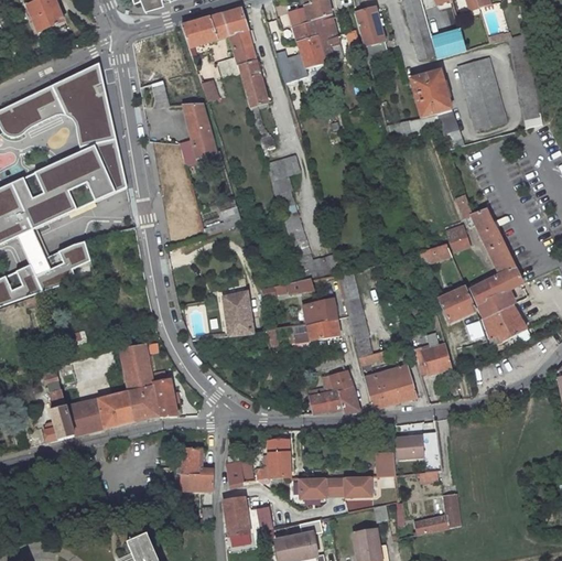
[(34,0),(24,3),(35,30),(62,19),(53,0),(34,0)]
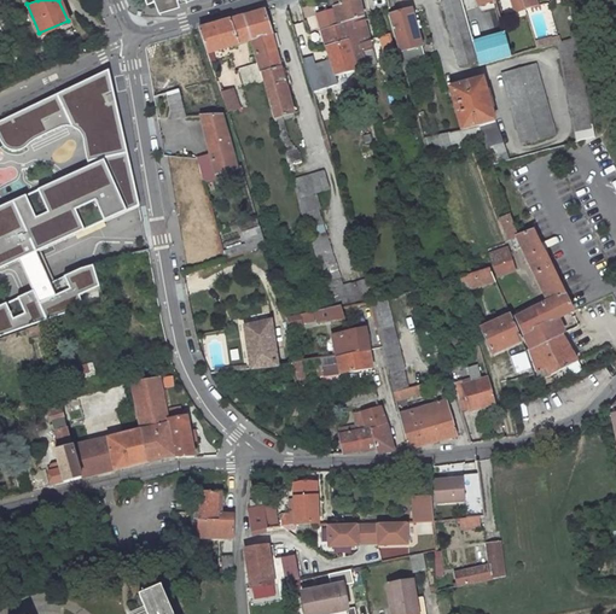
[(343,21),(364,15),(360,0),(353,0),(341,4),(335,5),(336,11),(340,22),(343,21)]
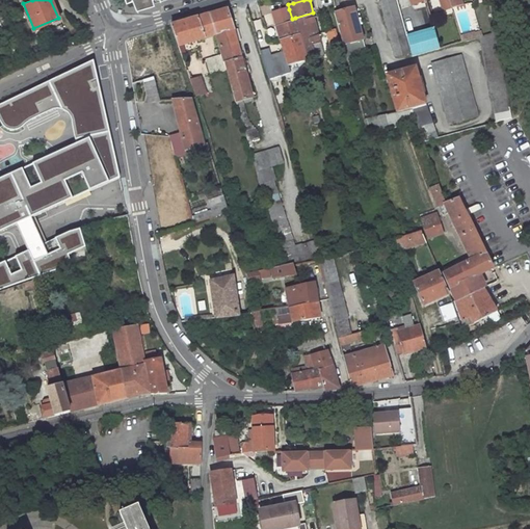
[(393,0),(381,3),(396,55),(409,51),(396,0),(393,0)]
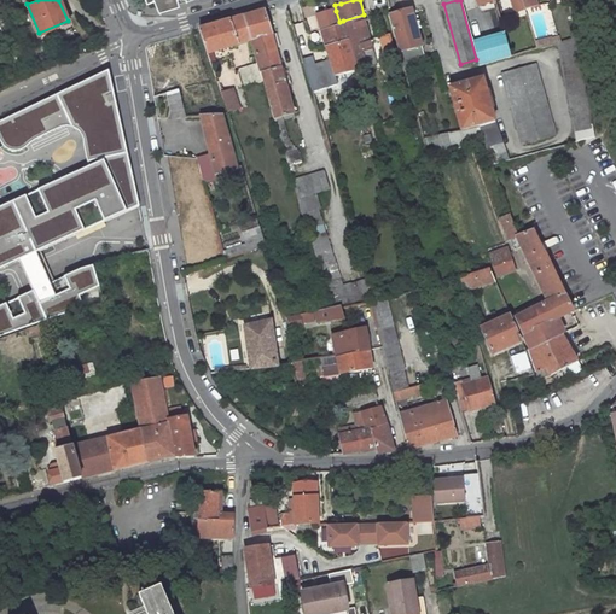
[(486,16),(499,11),(497,0),(486,0),(482,1),(486,16)]
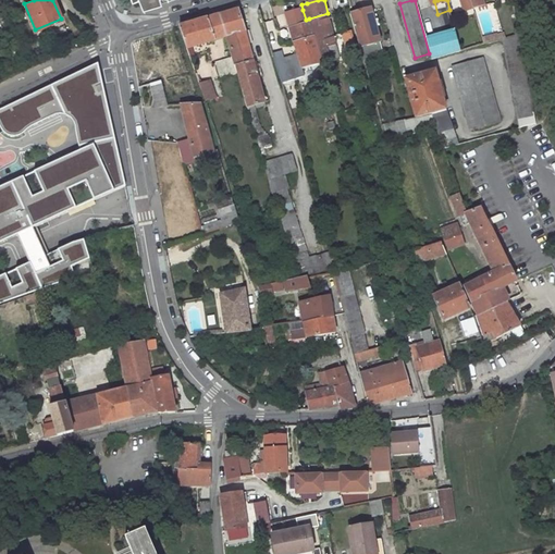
[(460,0),(464,10),(472,7),(470,0),(460,0)]
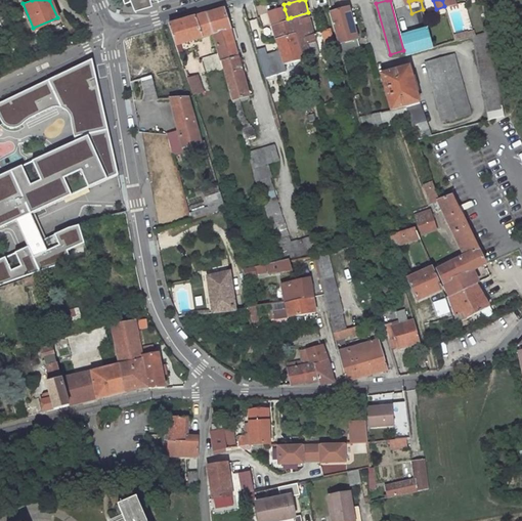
[(14,5),(8,7),(10,11),(19,7),(18,3),(14,5)]
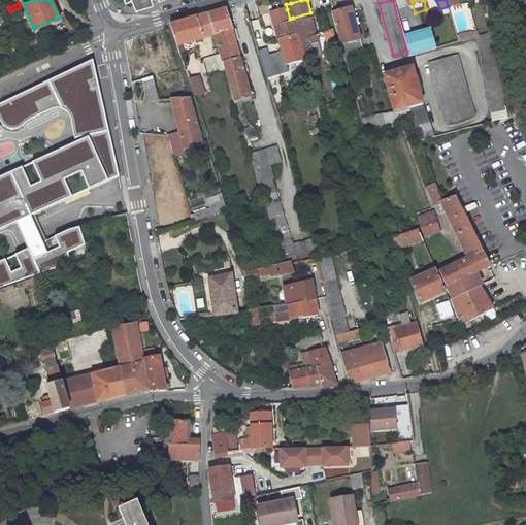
[(224,68),(233,99),(234,103),(245,137),(256,133),(254,126),(251,127),(241,96),(252,93),(231,24),(225,7),(206,12),(212,33),(219,54),(224,68)]
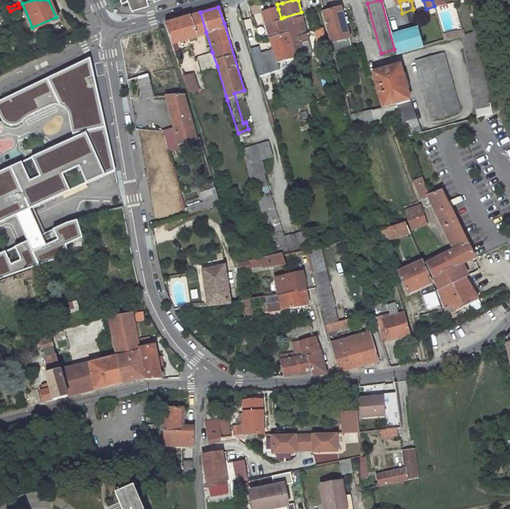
[(322,12),(333,50),(351,45),(340,7),(322,12)]
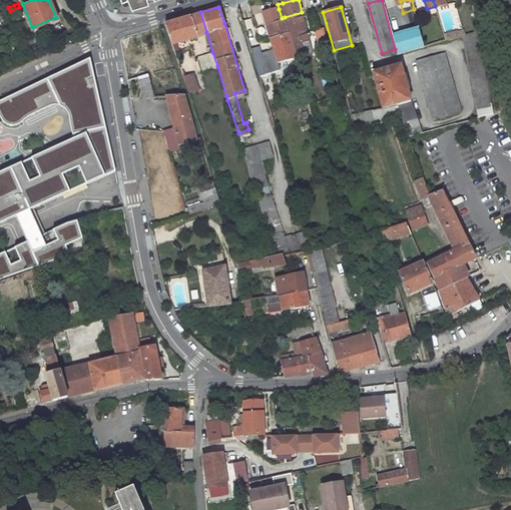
[(265,13),(272,37),(289,31),(285,17),(282,18),(279,9),(265,13)]
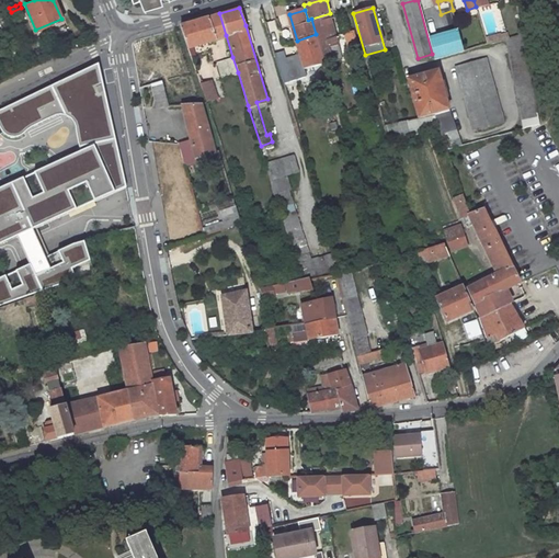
[(187,46),(226,35),(219,13),(181,25),(187,46)]
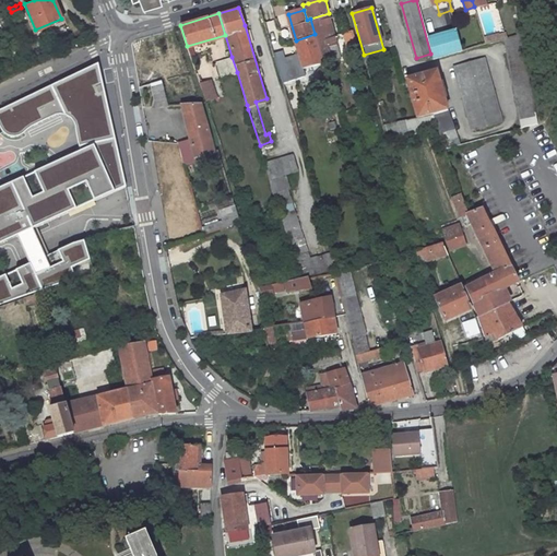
[(315,34),(321,60),(329,58),(339,56),(329,13),(310,19),(315,34)]
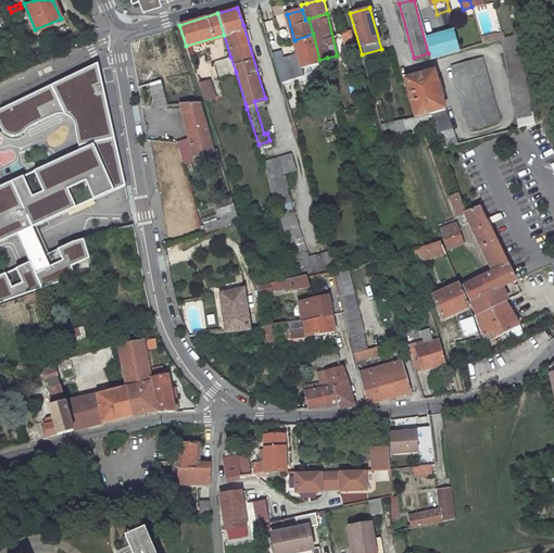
[(62,23),(43,30),(48,38),(65,30),(62,23)]
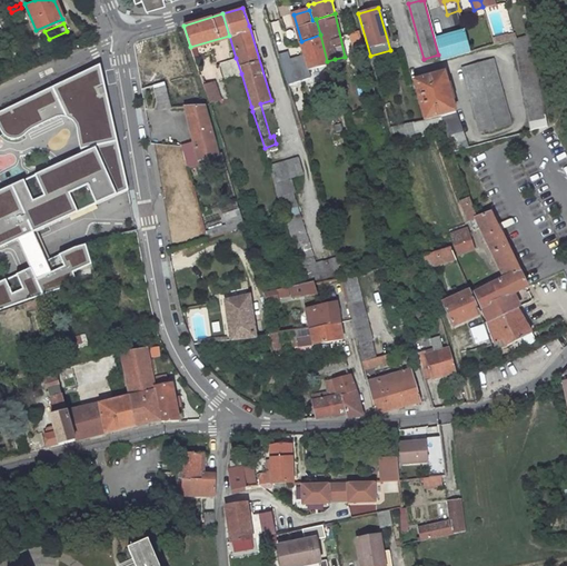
[(349,46),(358,45),(355,30),(346,32),(349,46)]
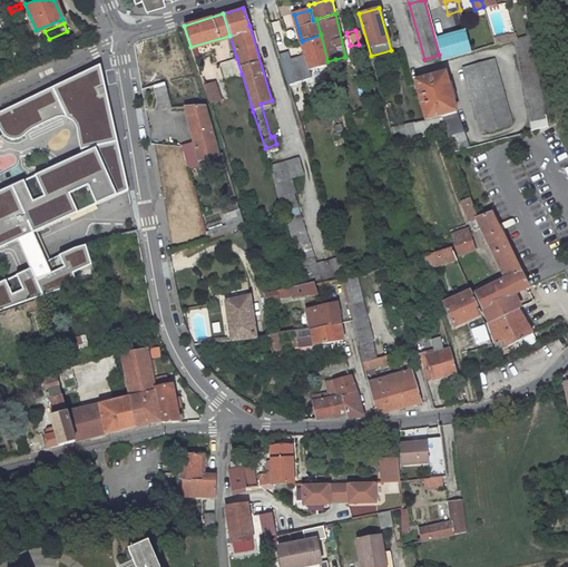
[(507,31),(493,36),(496,44),(517,38),(516,35),(508,37),(507,31)]
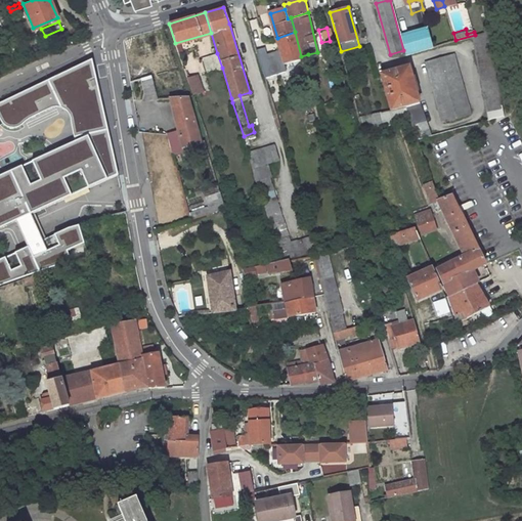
[(406,54),(433,47),(429,31),(402,39),(406,54)]
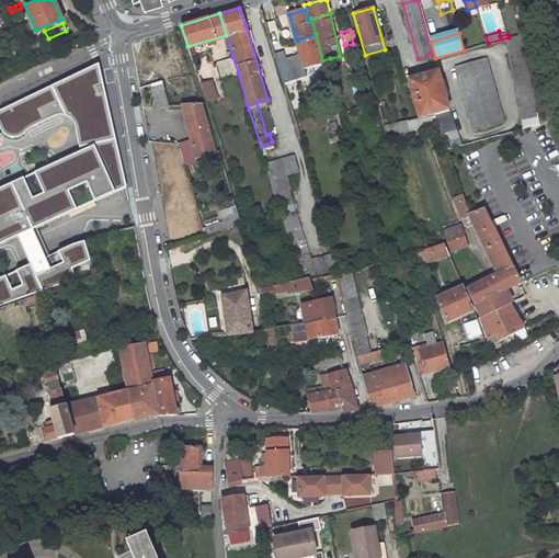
[(509,37),(526,126),(539,122),(522,33),(509,37)]
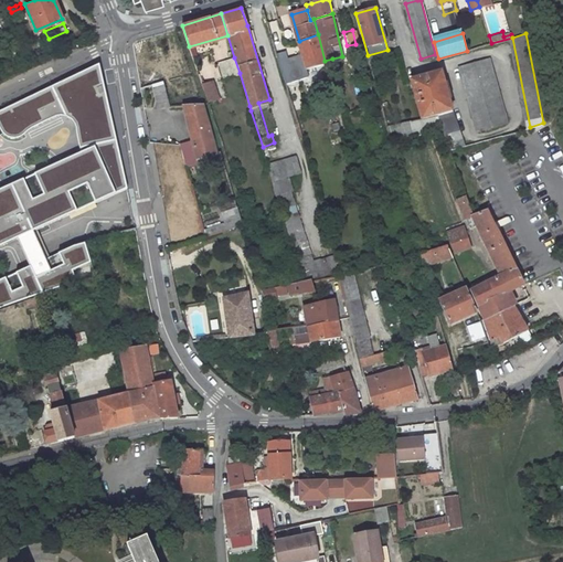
[(325,61),(318,34),(299,41),(306,67),(326,62),(325,61)]
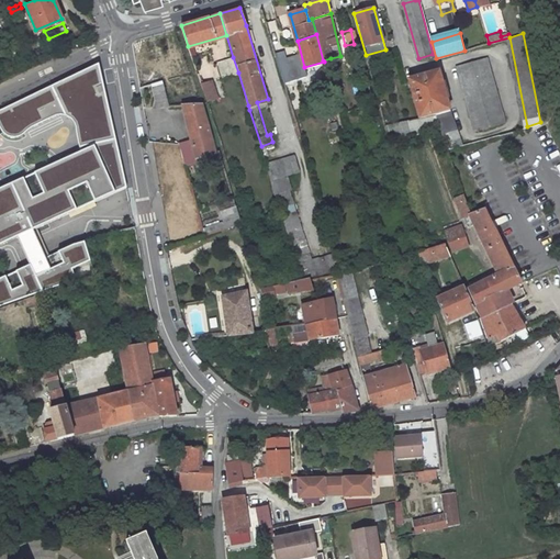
[(289,70),(283,52),(275,54),(281,73),(289,70)]
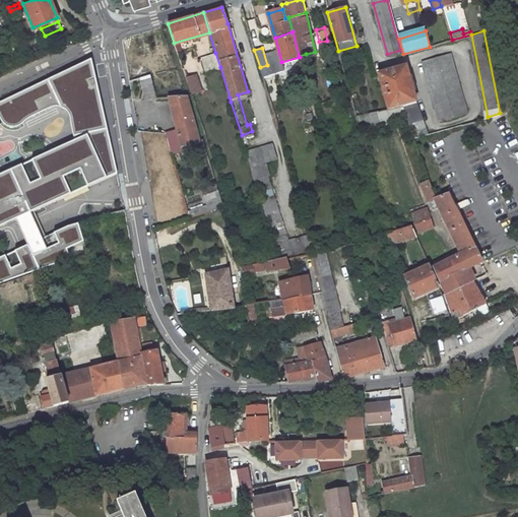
[(201,58),(205,71),(220,67),(215,53),(201,58)]
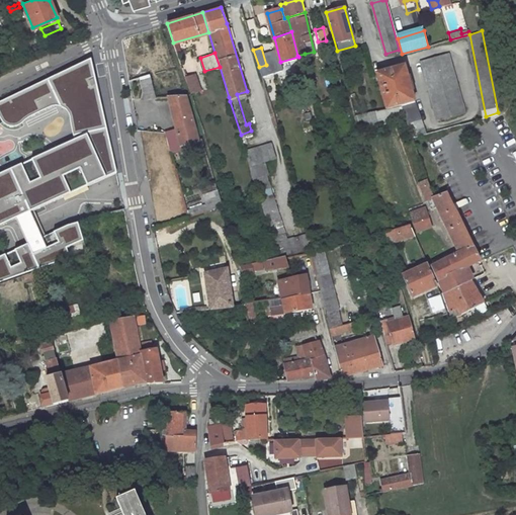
[(422,61),(440,118),(466,110),(450,53),(422,61)]
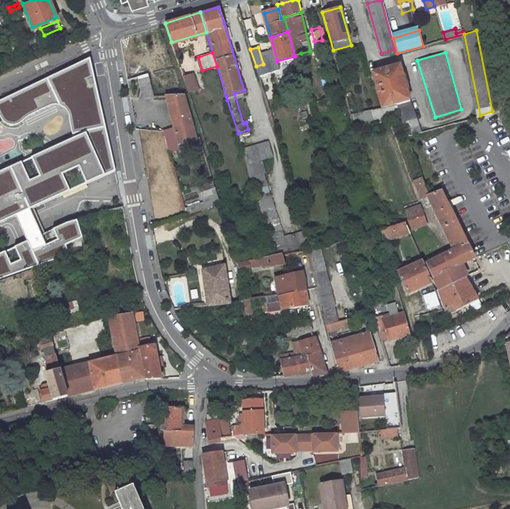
[(90,55),(0,97),(0,119),(10,124),(21,121),(32,110),(54,101),(65,108),(72,135),(0,167),(0,219),(14,213),(25,238),(0,249),(0,274),(83,248),(80,225),(78,217),(40,231),(29,207),(114,168),(90,55)]
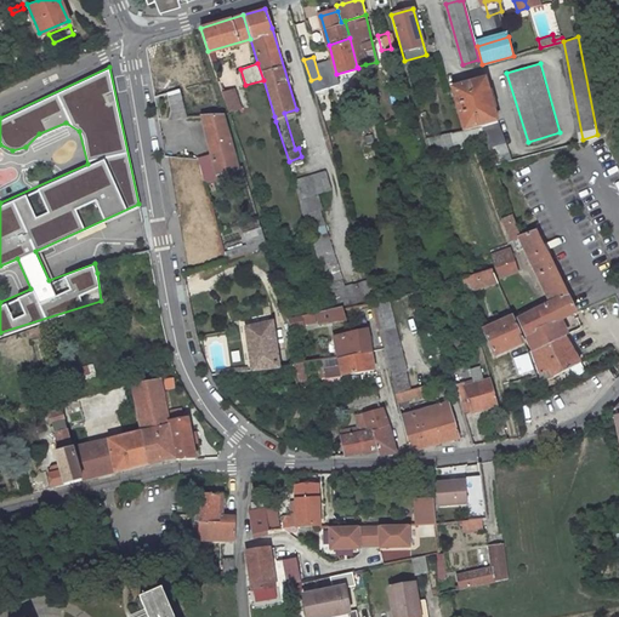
[(500,119),(488,78),(466,83),(455,85),(467,129),(482,124),(483,127),(486,136),(497,164),(511,160),(498,119),(500,119)]
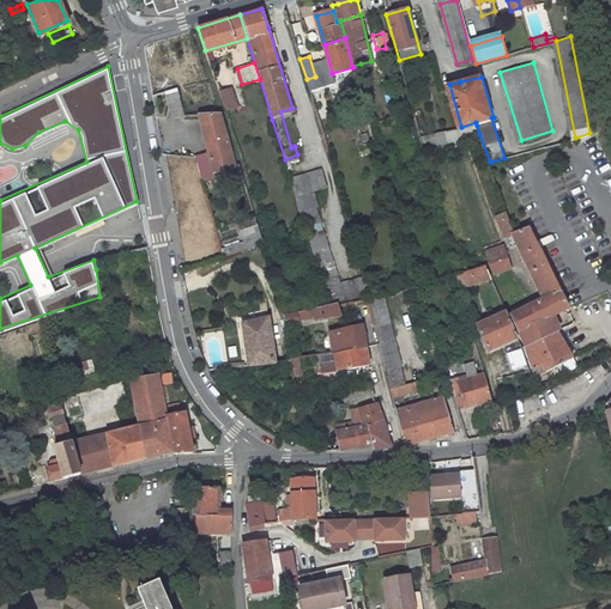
[(240,104),(234,86),(219,91),(225,109),(240,104)]
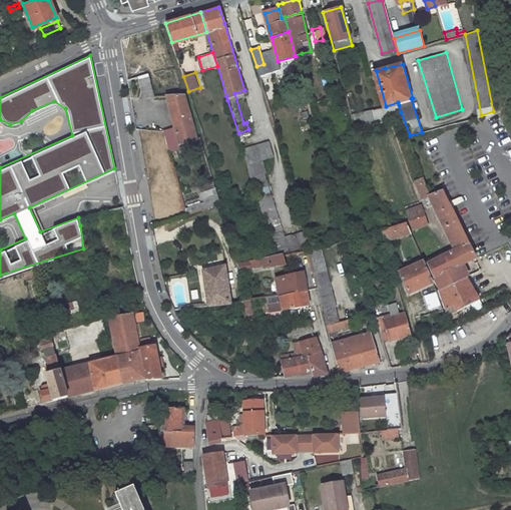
[(152,96),(146,74),(138,76),(142,88),(140,96),(152,96)]
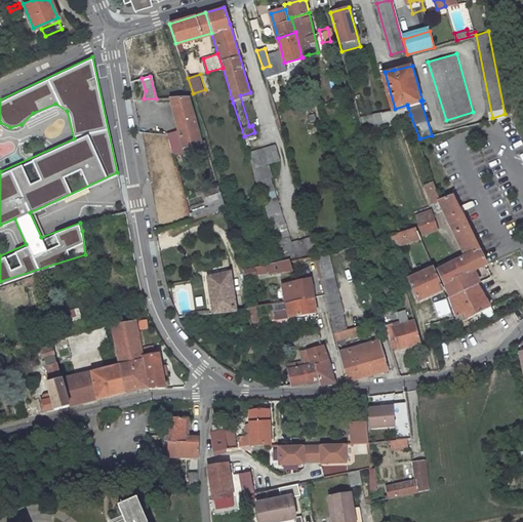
[(169,97),(186,148),(202,143),(188,97),(169,97)]
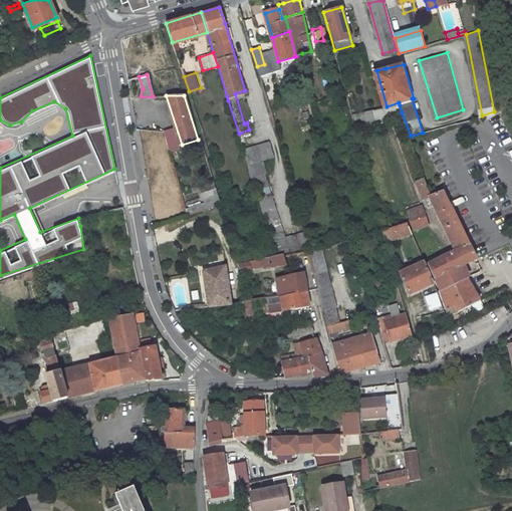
[(400,105),(385,108),(387,115),(402,112),(400,105)]
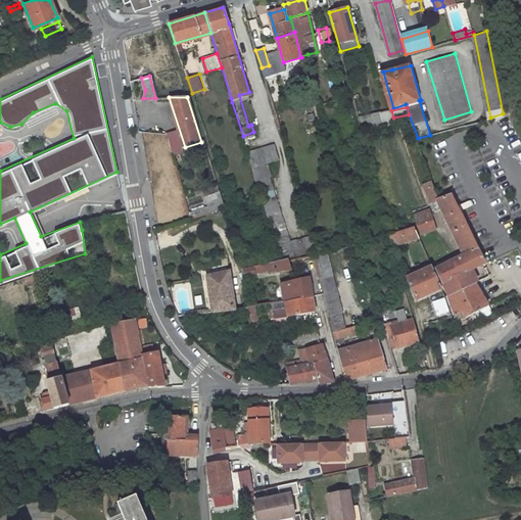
[(361,127),(384,123),(381,112),(358,116),(361,127)]
